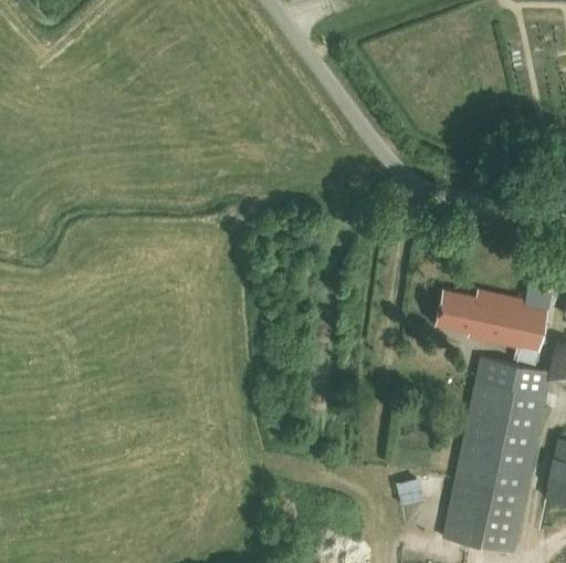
[(535,366),(551,293),(527,288),(524,302),(477,291),(475,296),(441,290),(433,325),(468,332),(467,337),(515,347),(512,362),(535,366)]
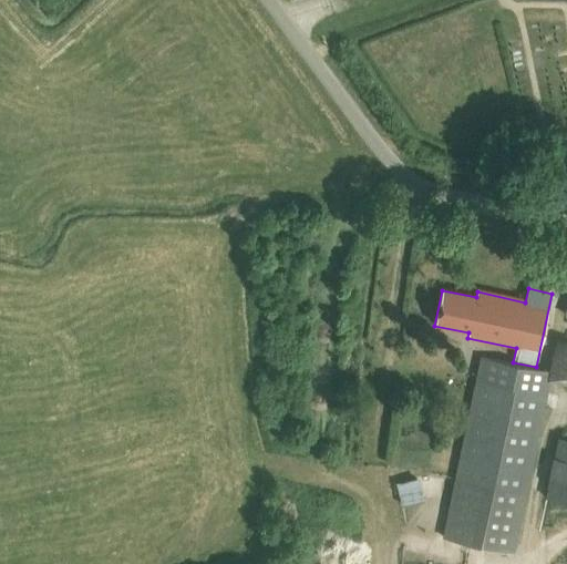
[(566,341),(560,341),(552,381),(566,383),(566,341)]
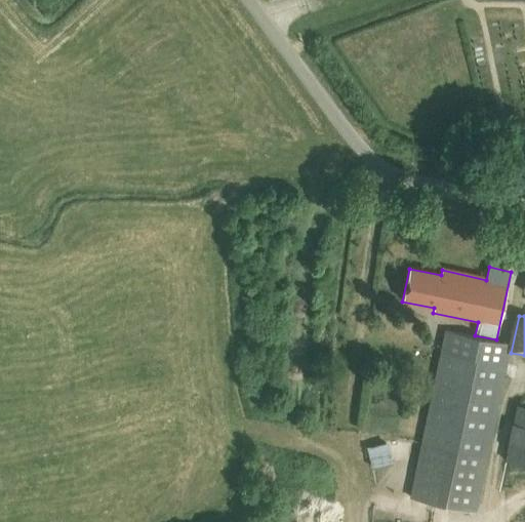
[(411,499),(475,512),(509,346),(446,332),(411,499)]
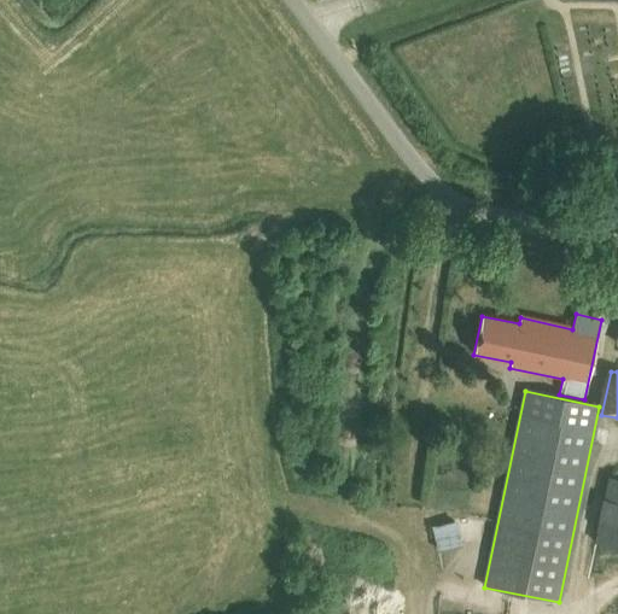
[(617,548),(617,480),(608,478),(595,544),(617,548)]
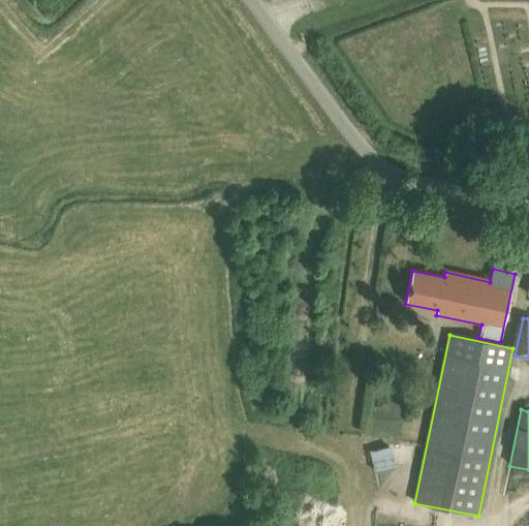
[(441,525),(442,519),(430,517),(428,525),(441,525)]
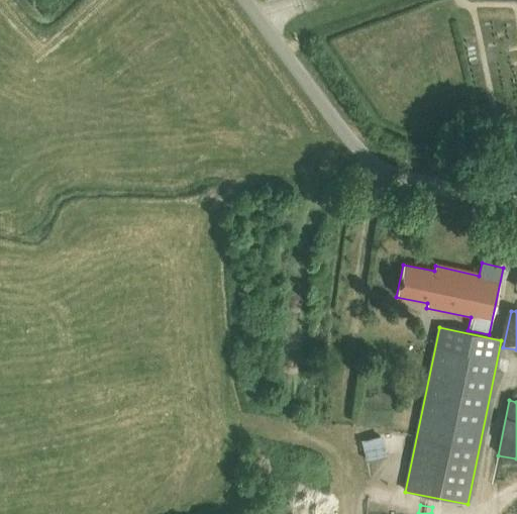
All buildings are outlined.
